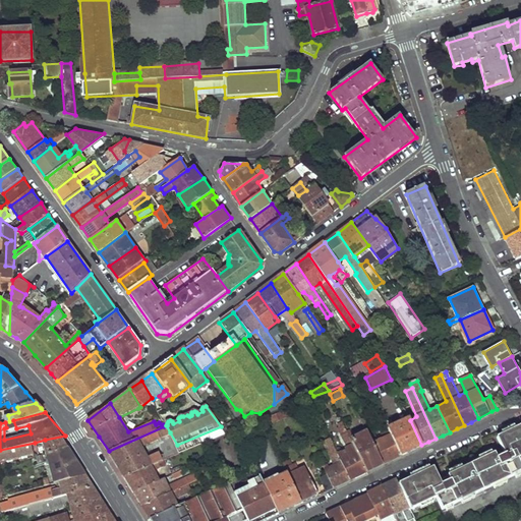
[(271,416),(273,421),(284,417),(282,412),(271,416)]
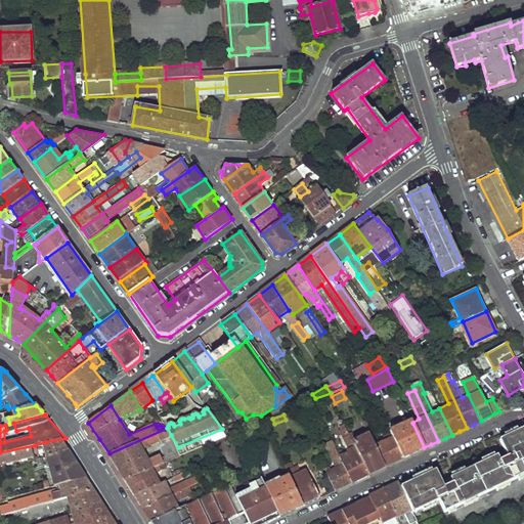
[(412,452),(424,447),(412,423),(411,422),(391,431),(403,457),(412,452)]
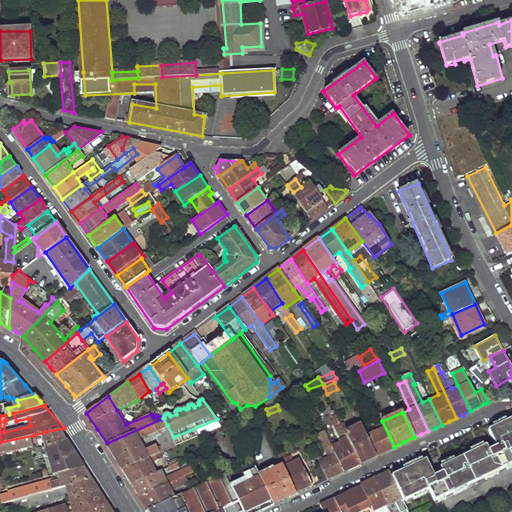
[(385,451),(394,447),(382,421),(378,413),(374,414),(376,419),(374,421),(379,430),(367,436),(375,452),(376,455),(385,451)]
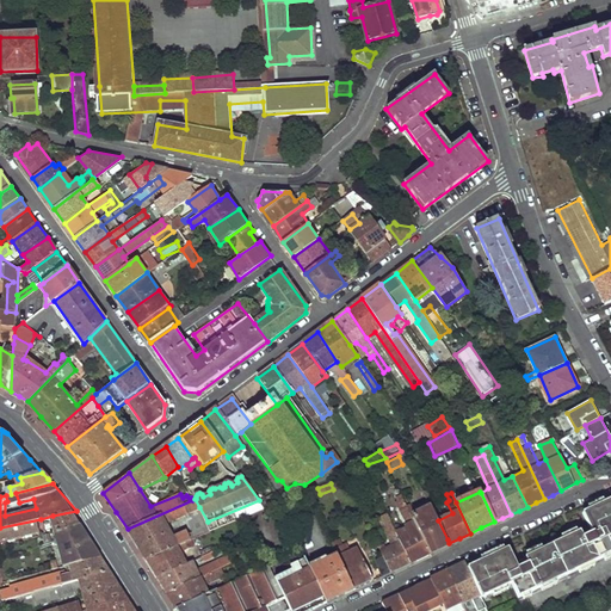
[(284,500),(279,494),(260,503),(265,508),(284,500)]
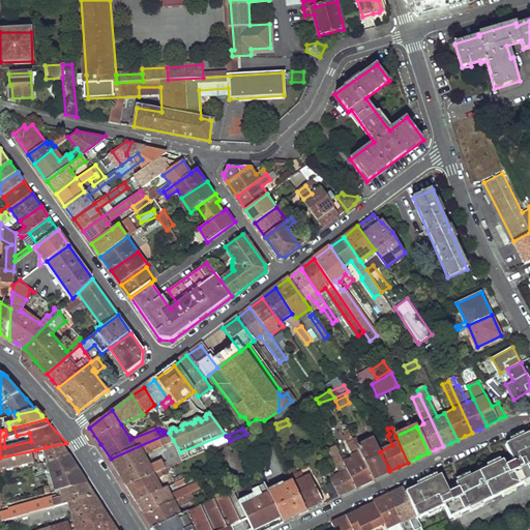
[(529,432),(505,444),(510,452),(445,483),(441,475),(406,493),(421,526),(423,529),(450,517),(457,528),(529,491),(529,432)]
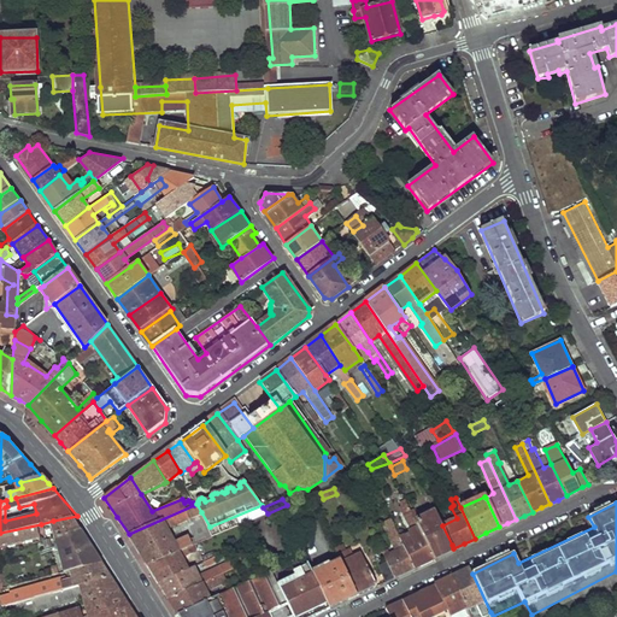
[(139,548),(148,565),(193,545),(197,544),(207,539),(215,535),(212,530),(192,538),(191,534),(174,541),(168,527),(201,512),(197,504),(194,505),(129,534),(139,548)]
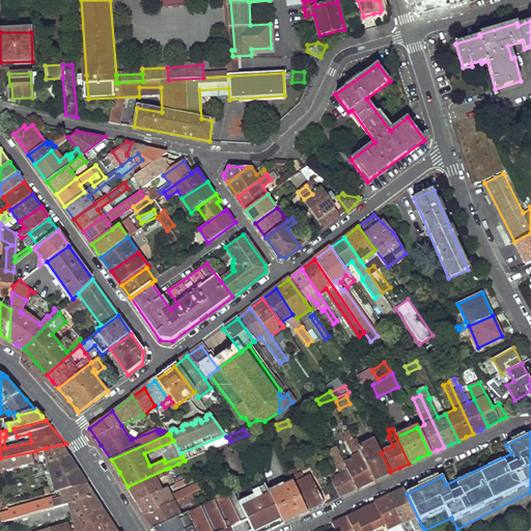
[(365,484),(373,480),(372,476),(359,448),(352,434),(347,435),(348,436),(345,438),(359,466),(348,471),(357,487),(365,484)]
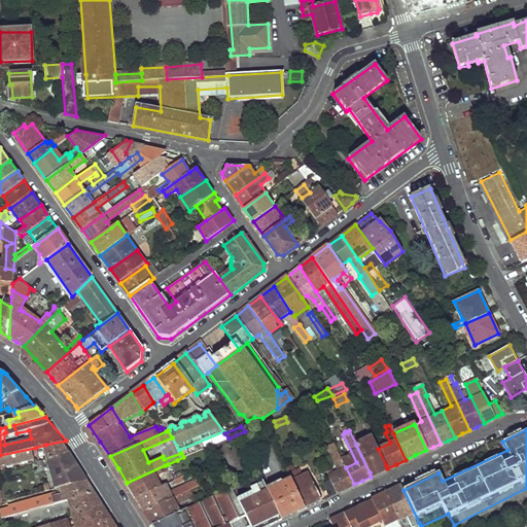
[(356,445),(370,472),(386,465),(378,449),(372,436),(356,445)]
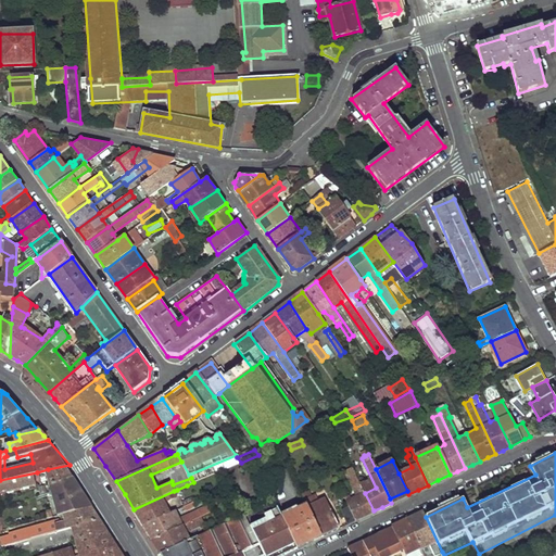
[(48,469),(51,483),(52,483),(77,478),(73,469),(70,465),(48,469)]
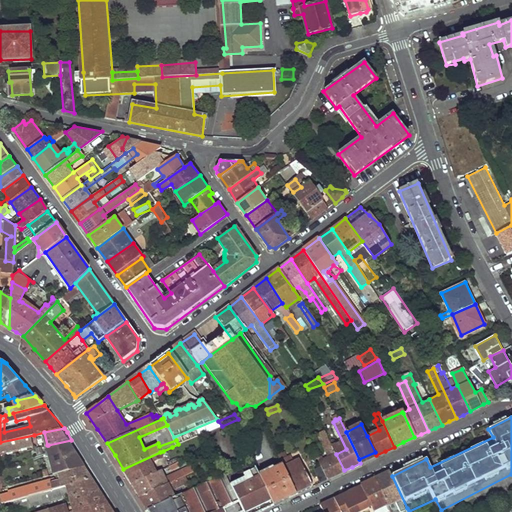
[(321,466),(327,479),(336,475),(344,470),(336,454),(326,432),(319,435),(329,457),(319,462),(321,466)]
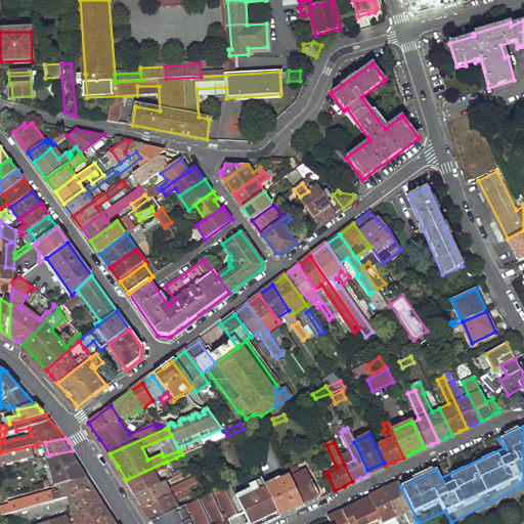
[(313,444),(320,460),(324,457),(317,443),(313,444)]
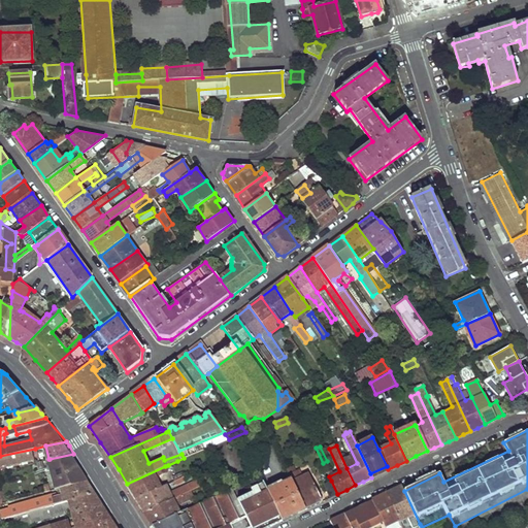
[(35,449),(0,456),(0,470),(3,470),(2,462),(11,459),(12,464),(38,458),(35,449)]
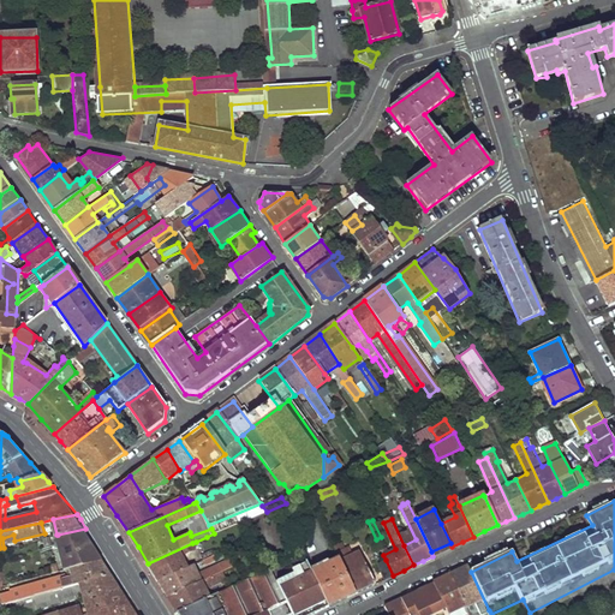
[(58,535),(70,568),(76,567),(106,560),(94,542),(85,529),(58,535)]
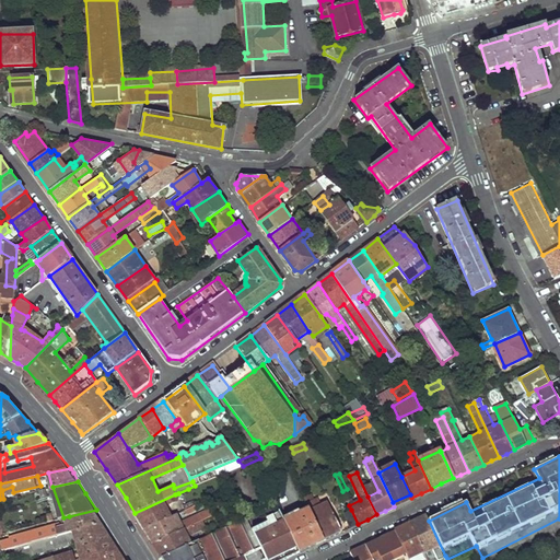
[(144,531),(171,517),(165,504),(176,499),(175,494),(135,513),(140,522),(144,531)]
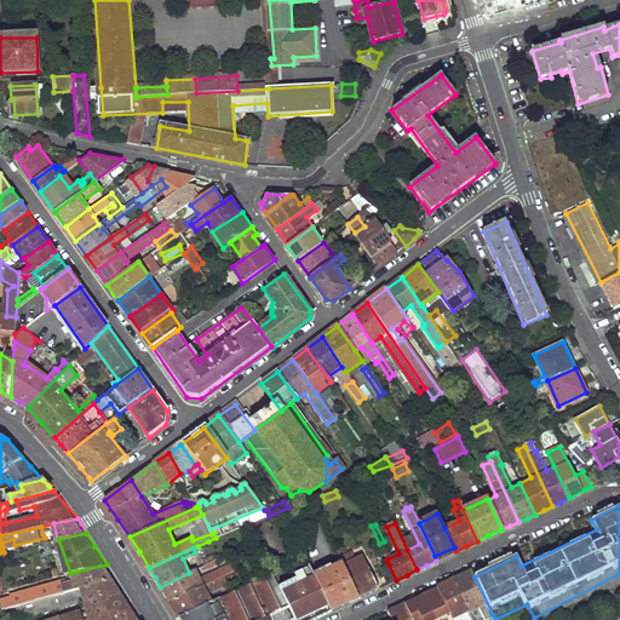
[(377,590),(379,589),(365,558),(352,564),(344,547),(336,551),(340,563),(357,598),(377,590)]
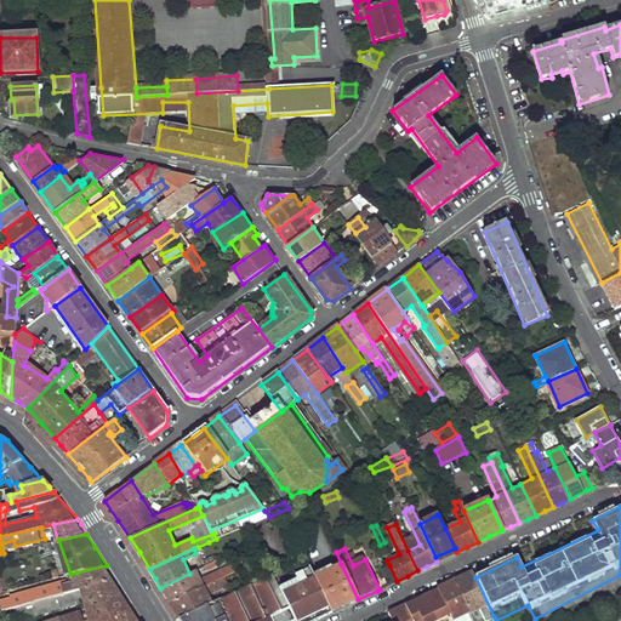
[(343,607),(358,599),(341,564),(313,576),(329,614),(343,607)]
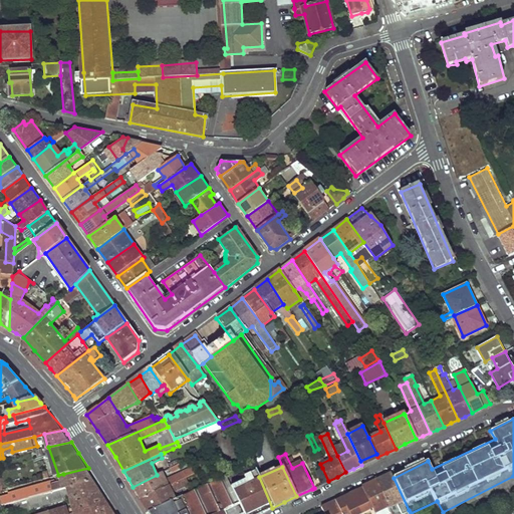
[(88,468),(63,474),(64,481),(56,483),(56,481),(13,491),(16,499),(95,480),(91,473),(88,468)]
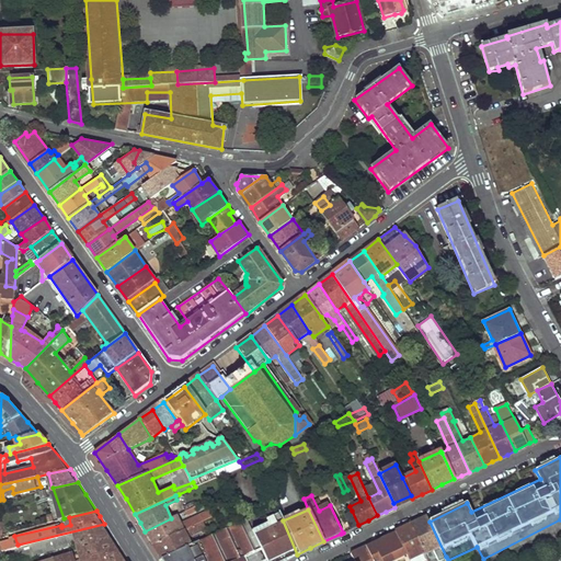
[(352,528),(358,525),(352,511),(345,514),(352,528)]
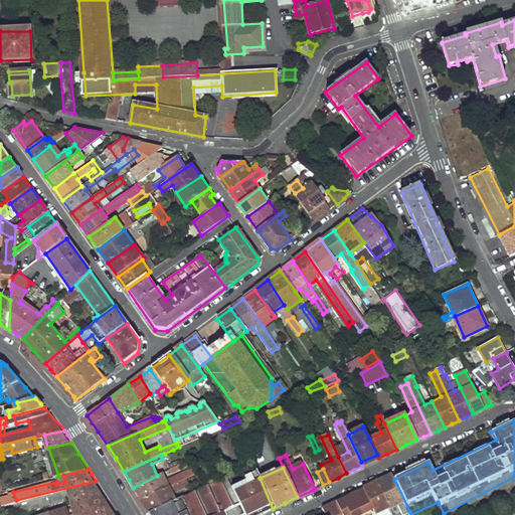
[(141,500),(187,478),(185,472),(167,480),(163,474),(157,476),(133,488),(137,494),(141,500)]
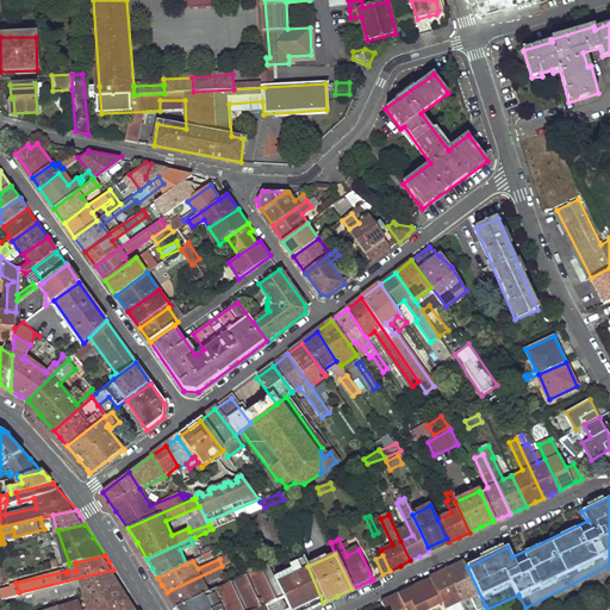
[(323,603),(307,566),(303,559),(290,565),(291,568),(275,577),(284,596),(287,604),(290,609),(306,609),(307,609),(323,603)]
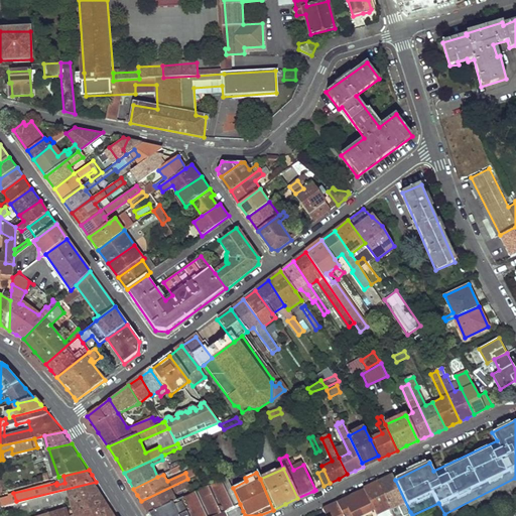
[(378,483),(391,510),(399,507),(404,515),(410,512),(395,480),(393,475),(385,479),(378,483)]
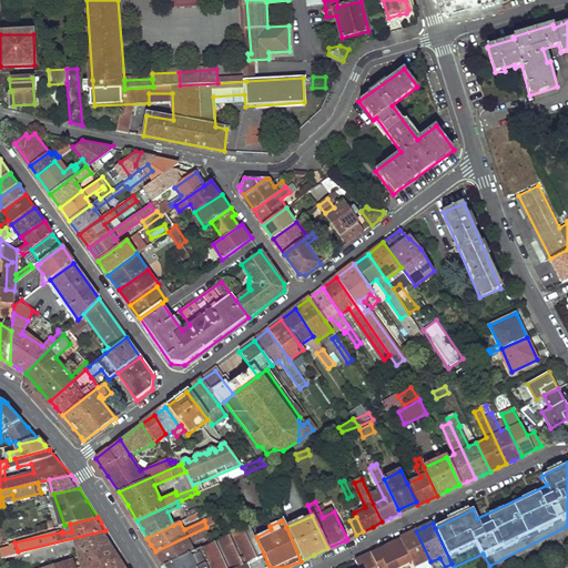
[(163,564),(194,550),(190,543),(206,534),(208,537),(213,534),(209,526),(206,527),(155,551),(159,558),(163,564)]
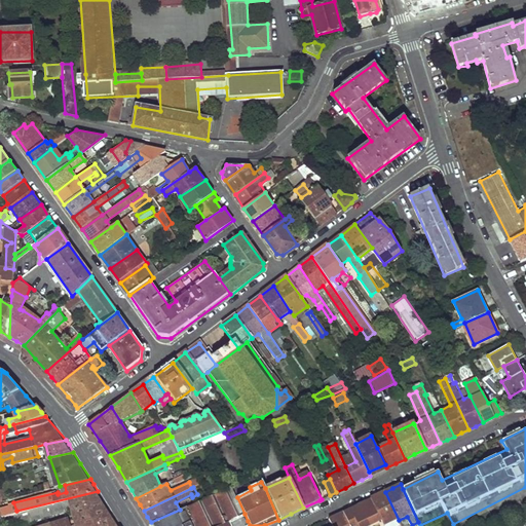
[(218,525),(240,516),(228,488),(180,510),(151,522),(153,525),(218,525)]
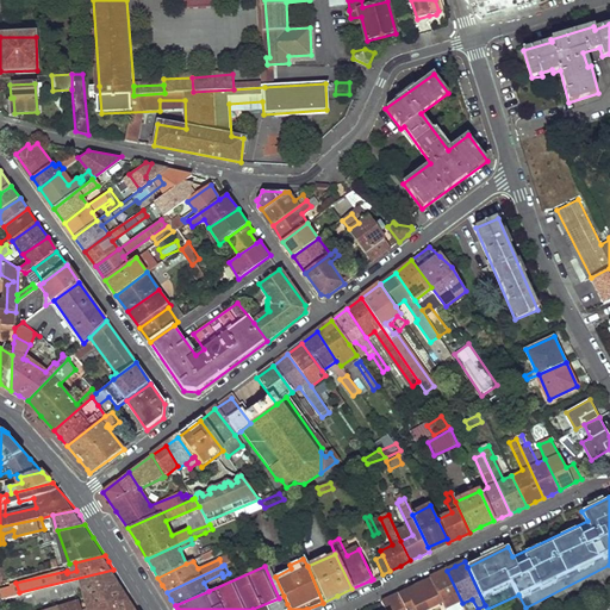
[(113,570),(19,592),(25,609),(62,599),(61,597),(85,590),(86,591),(120,580),(116,574),(113,570)]
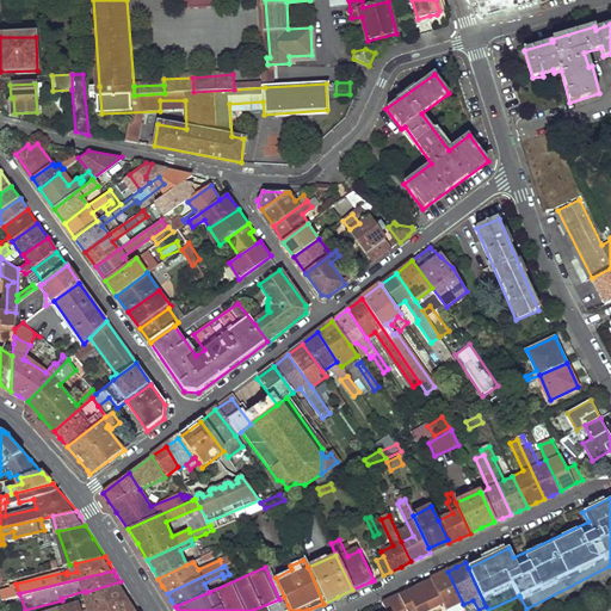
[(457,605),(458,610),(467,610),(463,604),(448,572),(440,575),(433,579),(444,605),(446,609),(457,605)]
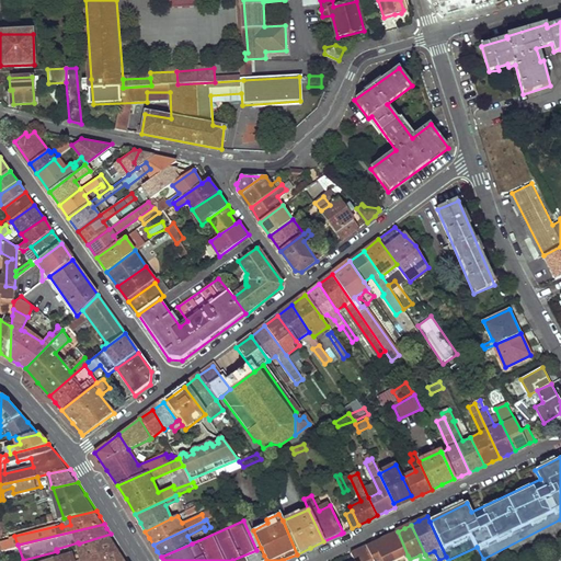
[(396,560),(408,556),(398,531),(382,539),(368,546),(375,560),(396,560)]
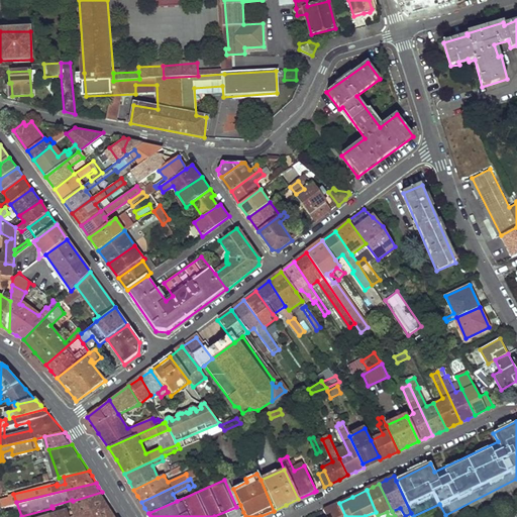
[(117,516),(111,507),(102,492),(73,501),(75,510),(70,512),(69,509),(39,516),(117,516)]
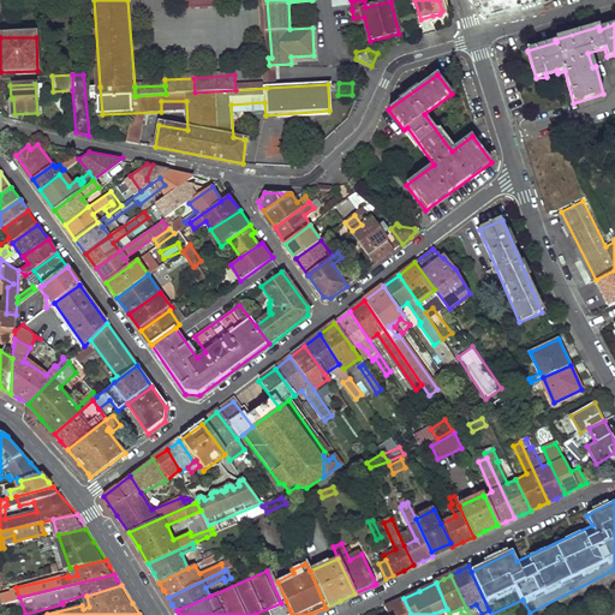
[(411,614),(404,598),(395,602),(387,605),(390,614),(411,614)]
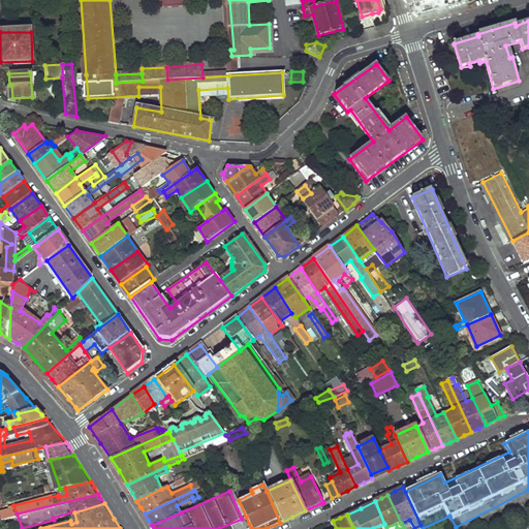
[(231,528),(243,524),(244,526),(249,524),(246,517),(242,519),(219,528),(231,528)]
